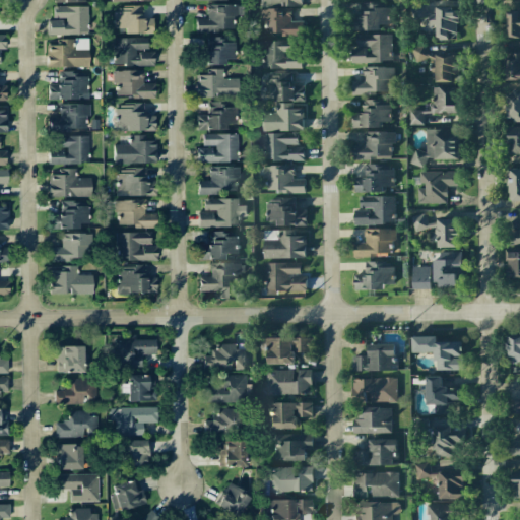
[(362,3),(363,16),(351,16),(351,30),(380,30),(380,24),(389,24),(388,2),(362,3)]
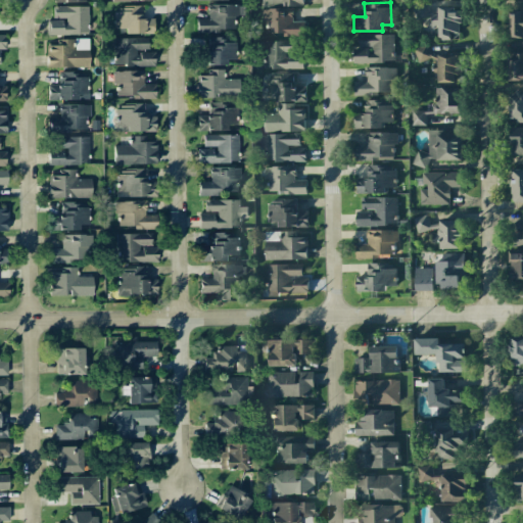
[(235,31),(234,16),(240,16),(239,4),(207,5),(207,18),(196,18),(196,32),(235,31)]
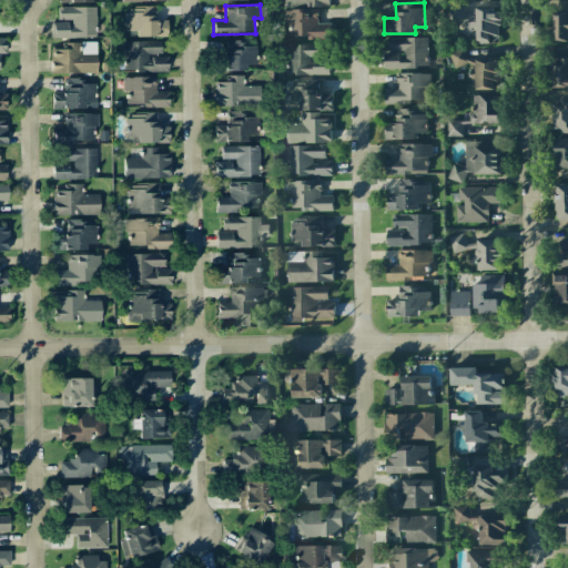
[(58,7),(58,22),(51,22),(51,38),(95,38),(95,7),(58,7)]
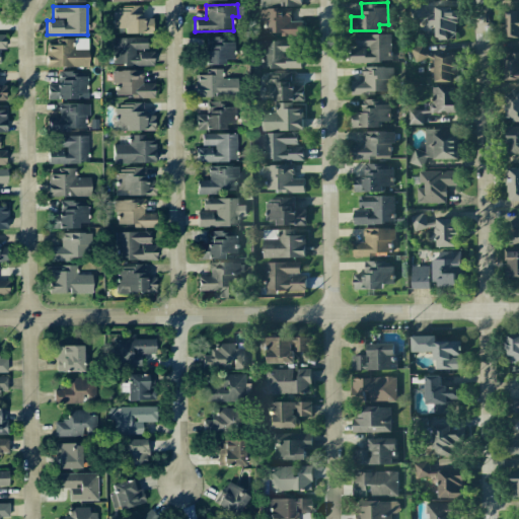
[(435,40),(446,40),(446,32),(456,32),(456,6),(431,7),(431,25),(435,24),(435,40)]
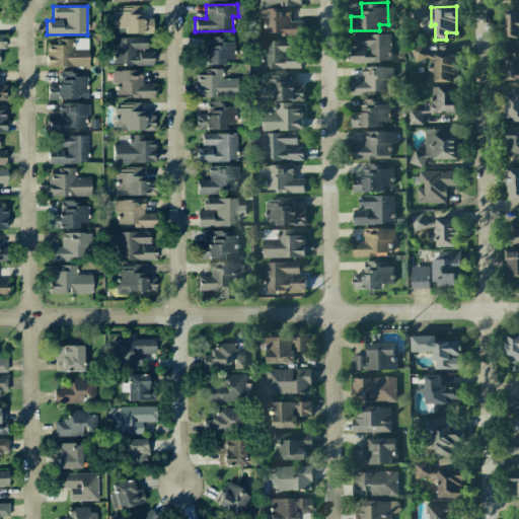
[(124,33),(151,32),(151,19),(141,19),(141,7),(113,7),(114,28),(124,28),(124,33)]
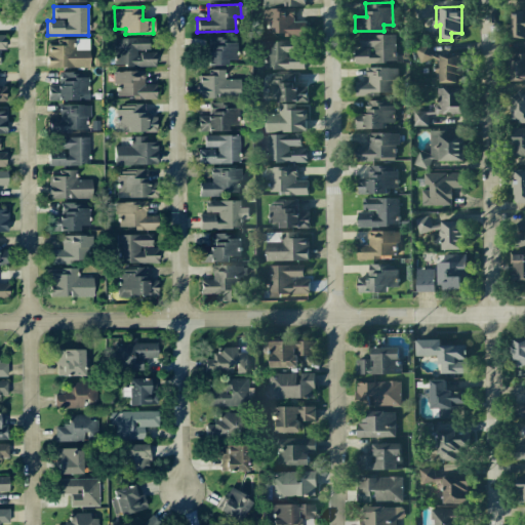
[(305,22),(293,22),(293,8),(265,8),(265,35),(306,35),(305,22)]
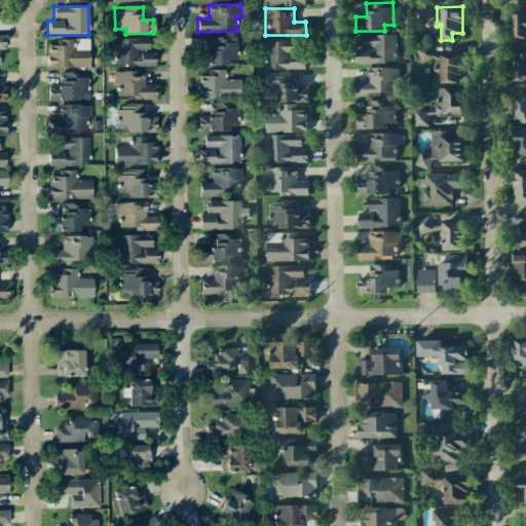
[(525,37),(525,8),(512,9),(513,38),(525,37)]
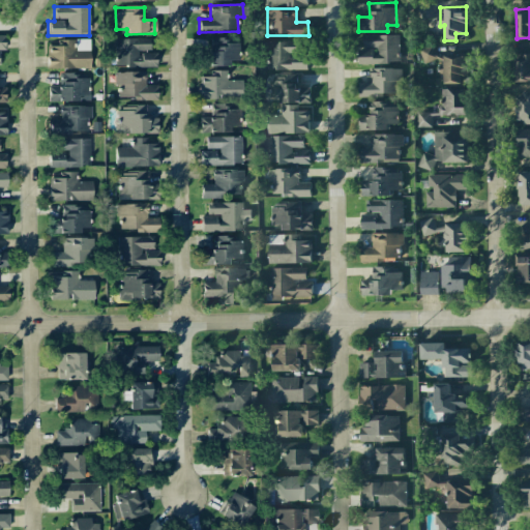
[(358,64),(400,63),(399,34),(363,35),(363,50),(358,50),(358,64)]
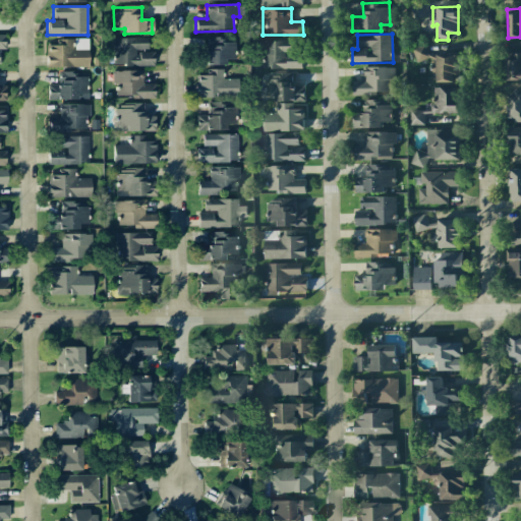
[(147,38),(113,38),(113,66),(155,65),(154,51),(147,51),(147,38)]
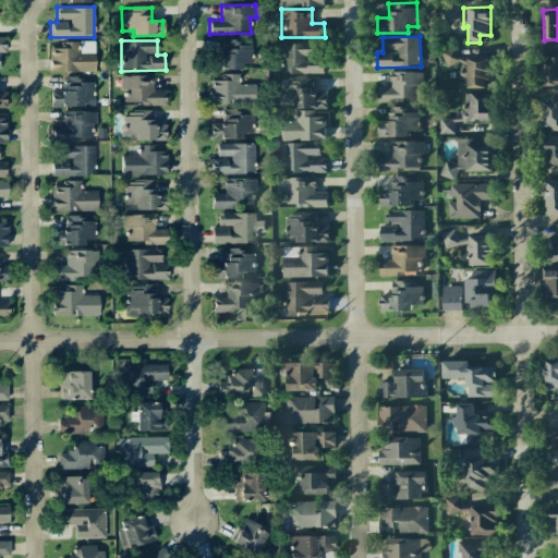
[(219,70),(241,69),(241,63),(251,63),(250,40),(219,40),(219,70)]
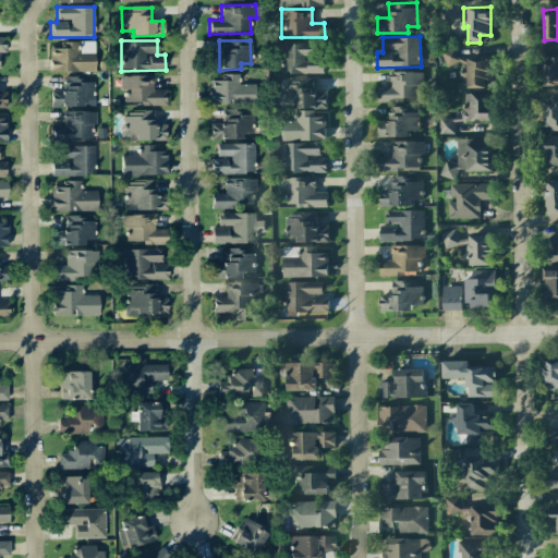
[(50,72),(95,72),(94,52),(76,52),(76,43),(49,44),(50,72)]
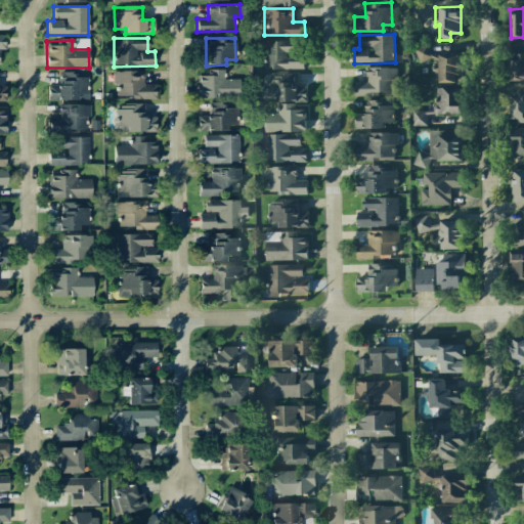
[(263,41),(262,69),(304,69),(304,53),(296,53),(296,41),(263,41)]
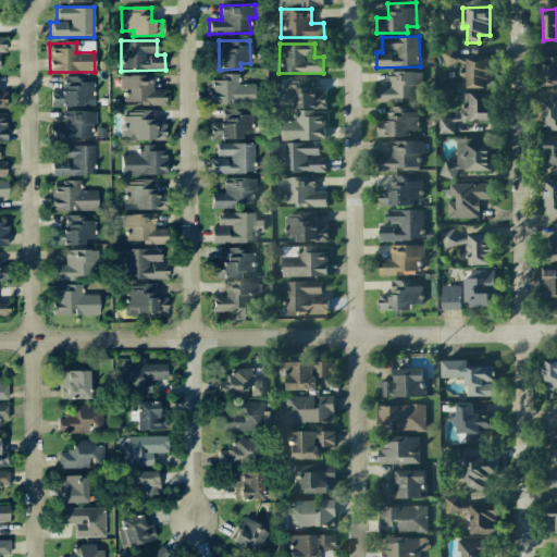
[(489,87),(489,54),(456,56),(456,49),(442,49),(443,64),(462,64),(463,88),(489,87)]
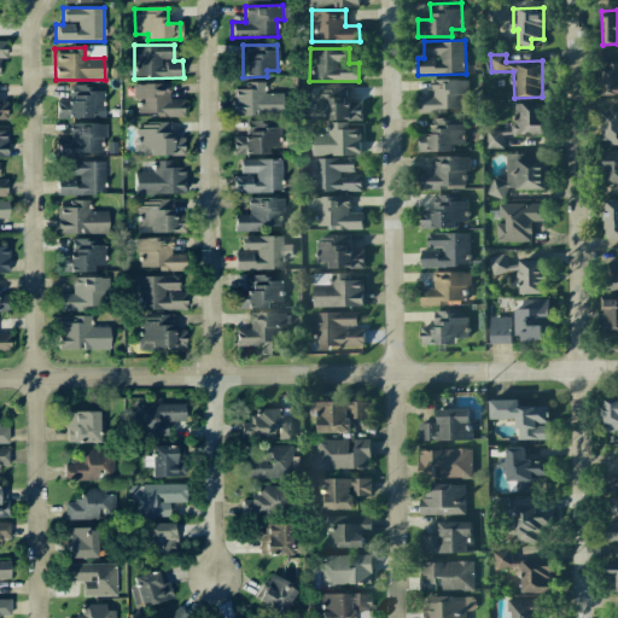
[(600,95),(617,94),(617,58),(599,59),(600,95)]
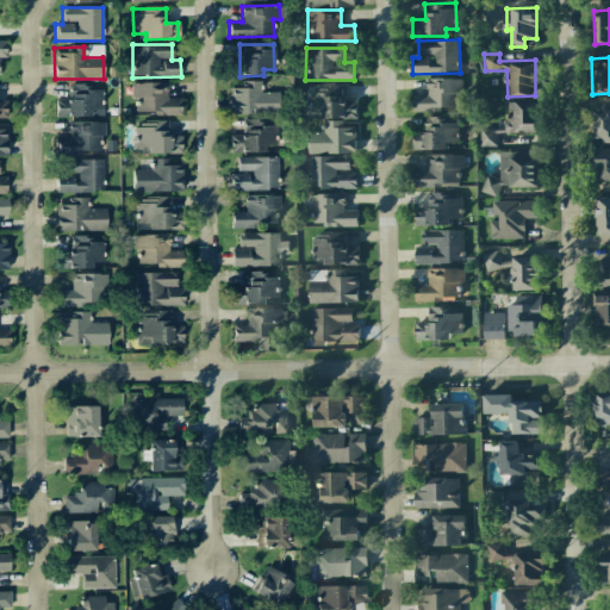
[(412,110),(460,110),(460,79),(427,79),(425,95),(412,95),(412,110)]
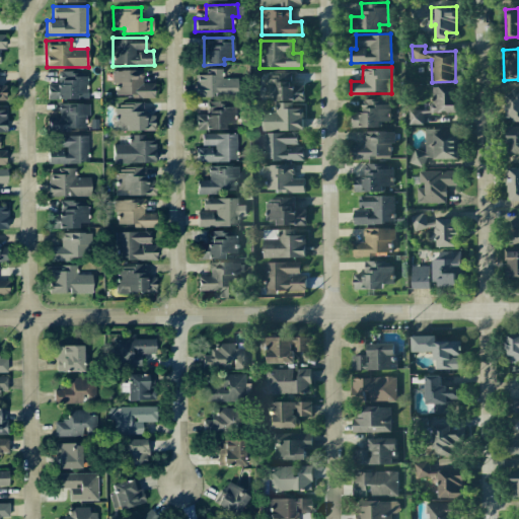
[(221,69),(205,69),(205,75),(196,74),(195,96),(213,97),(234,97),(234,79),(220,78),(221,69)]
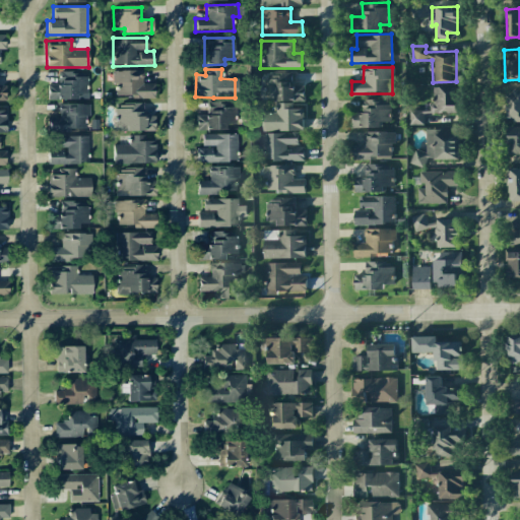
[(143,71),(113,70),(112,83),(116,83),(116,96),(154,98),(154,84),(142,84),(143,71)]
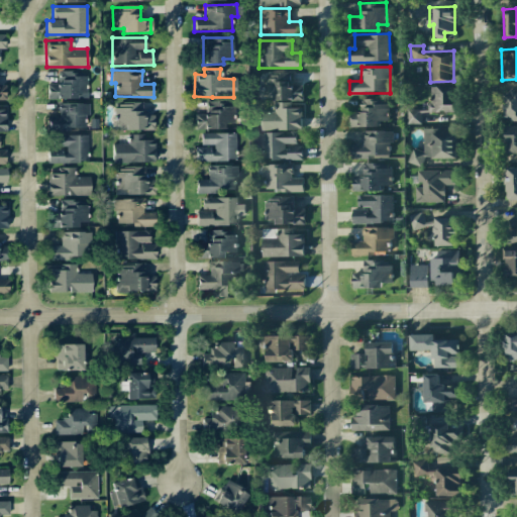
[(77,98),(77,93),(86,93),(85,71),(58,72),(59,83),(47,83),(47,99),(77,98)]
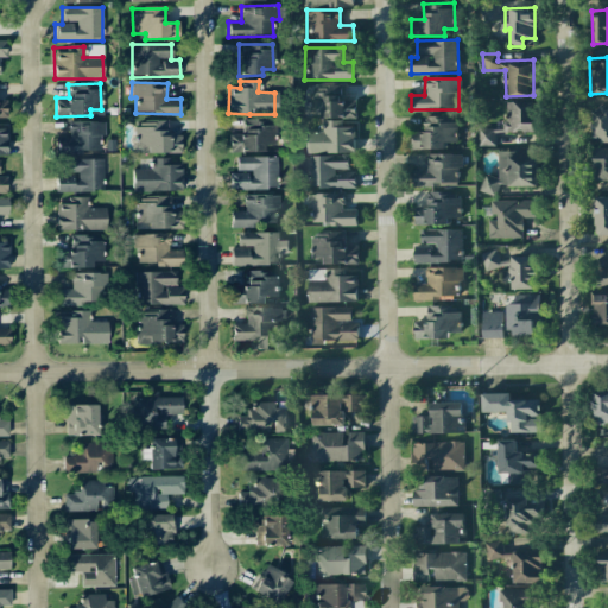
[(321,119),(355,118),(355,100),(342,101),(342,88),(308,89),(309,112),(321,112),(321,119)]
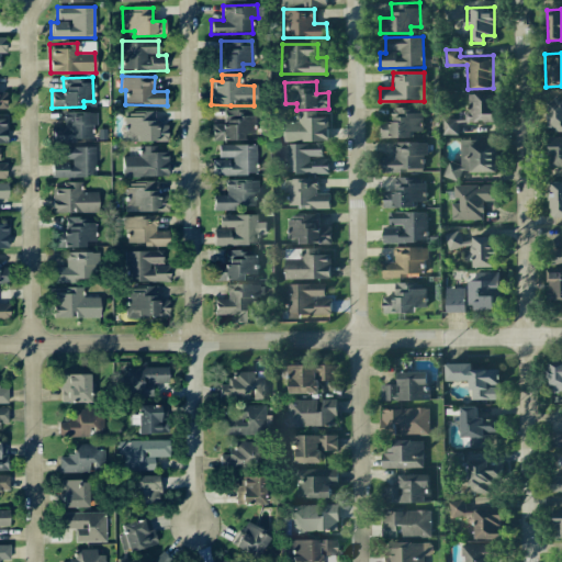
[(441,134),(458,135),(458,123),(494,124),(495,96),(468,94),(467,116),(442,115),(441,134)]
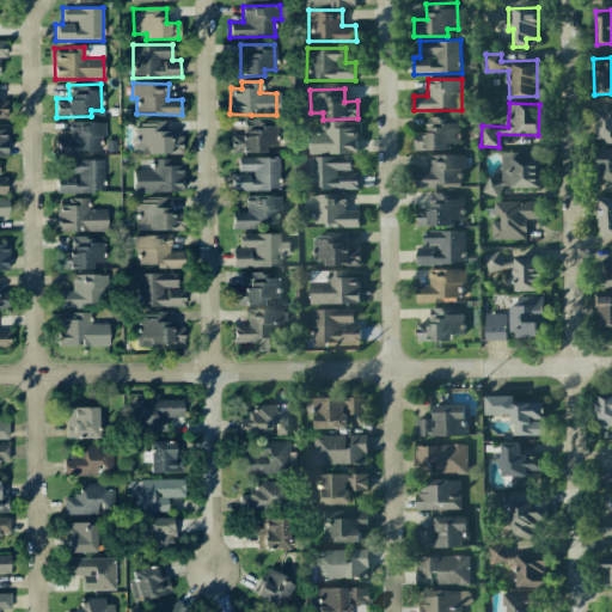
[(611,142),(611,105),(603,106),(603,110),(594,110),(594,142),(611,142)]
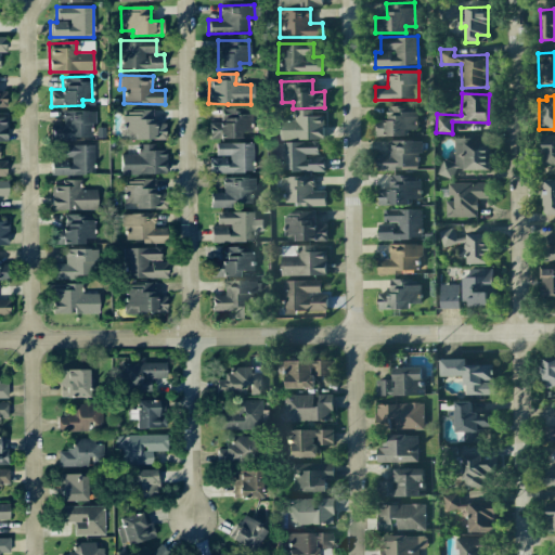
[(386,107),(386,120),(375,120),(375,137),(407,136),(407,130),(416,129),(416,106),(386,107)]
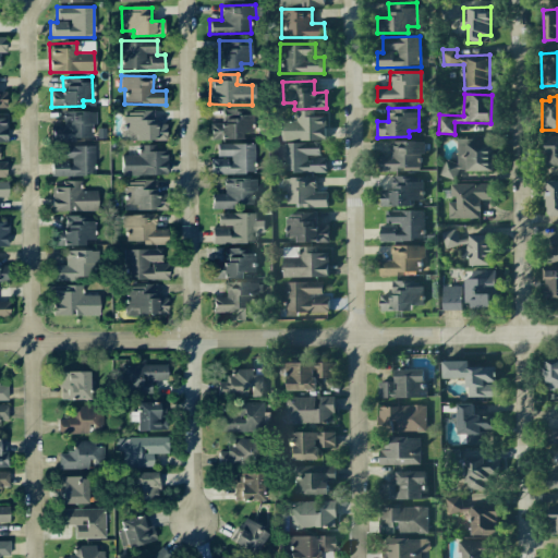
[(210,140),(242,138),(242,133),(253,133),(253,109),(220,110),(221,123),(210,123),(210,140)]
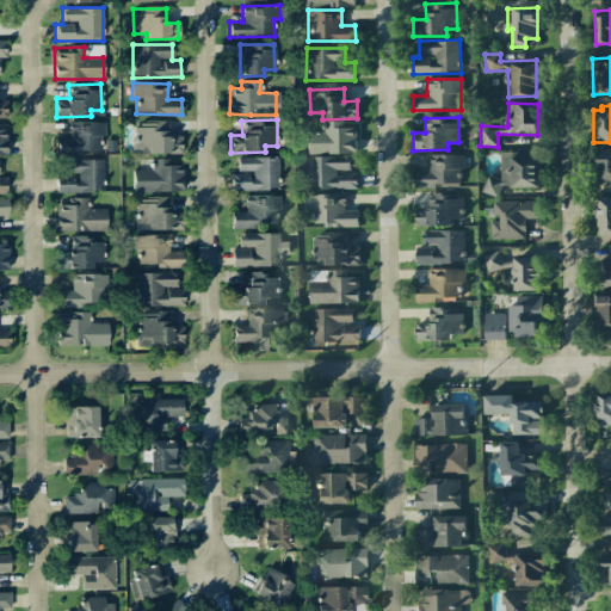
[(181,136),(168,136),(168,121),(146,122),(146,127),(136,128),(137,154),(181,153),(181,136)]
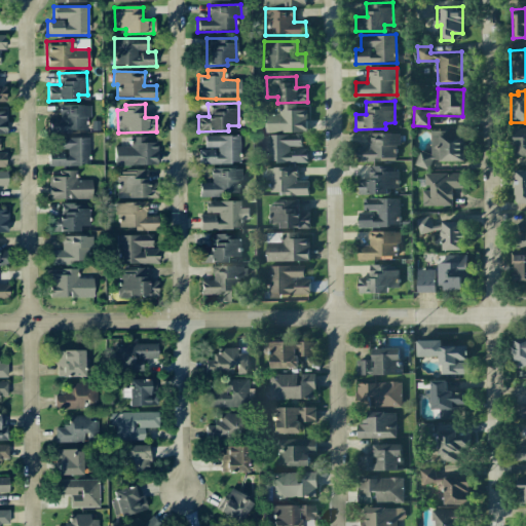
[(307,110),(296,109),(296,105),(278,104),(278,114),(264,114),(264,132),(306,133),(307,110)]
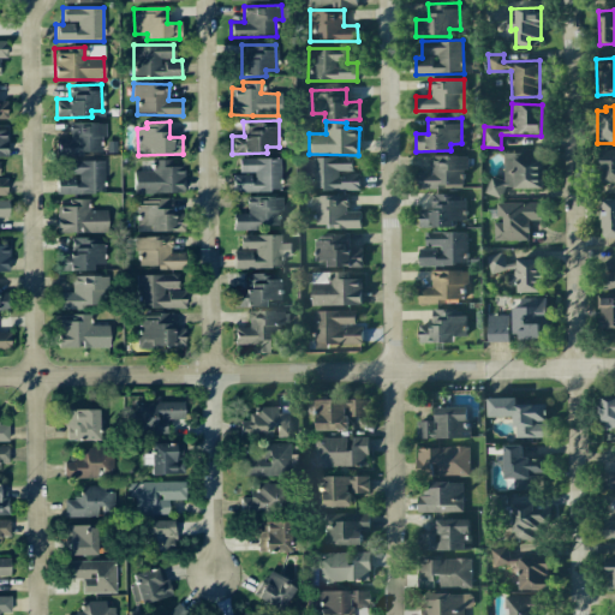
[(105,123),(70,123),(69,139),(58,139),(58,154),(103,154),(105,123)]
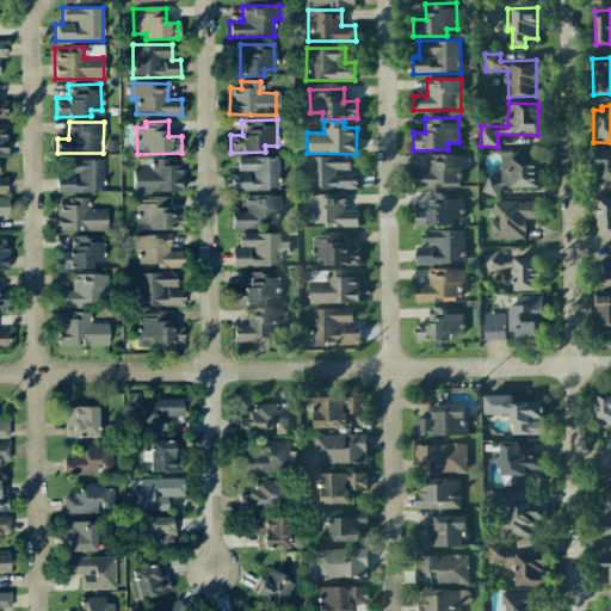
[(610,148),(597,149),(598,181),(610,180),(610,148)]
